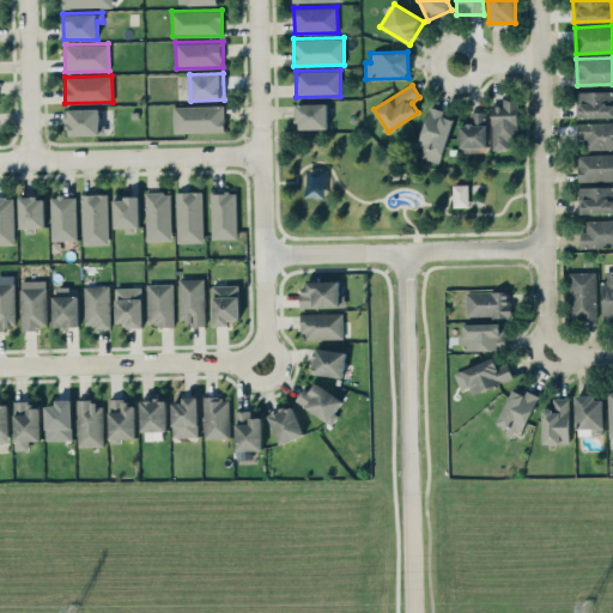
[(612,90),(576,91),(576,117),(612,116),(612,90)]
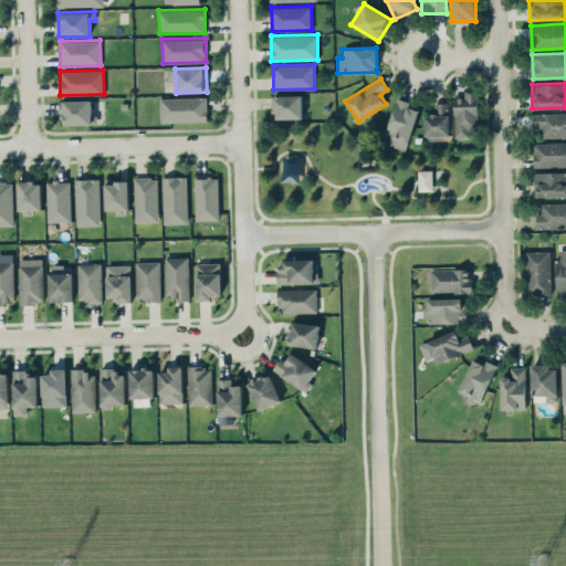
[(454,137),(470,137),(469,128),(479,128),(478,92),(463,92),(463,95),(453,95),(454,137)]
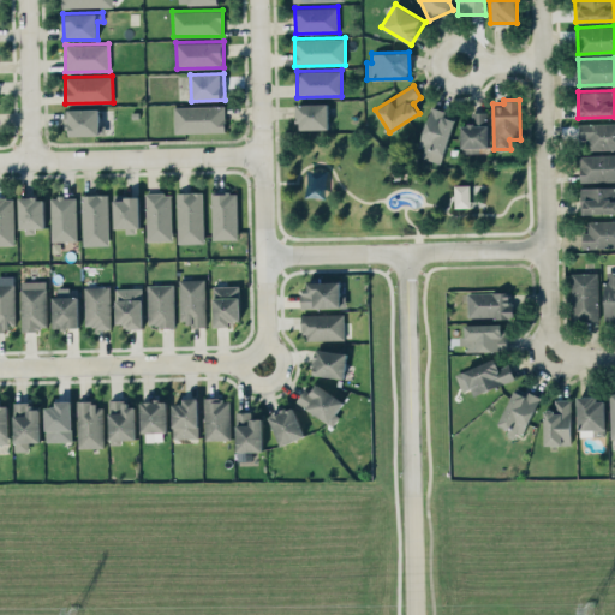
[(297,129),(328,129),(328,103),(297,103),(297,129)]
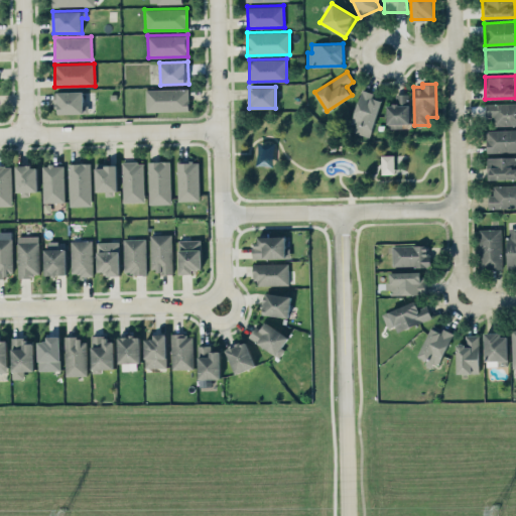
[(146,111),(189,110),(188,88),(146,89),(146,111)]
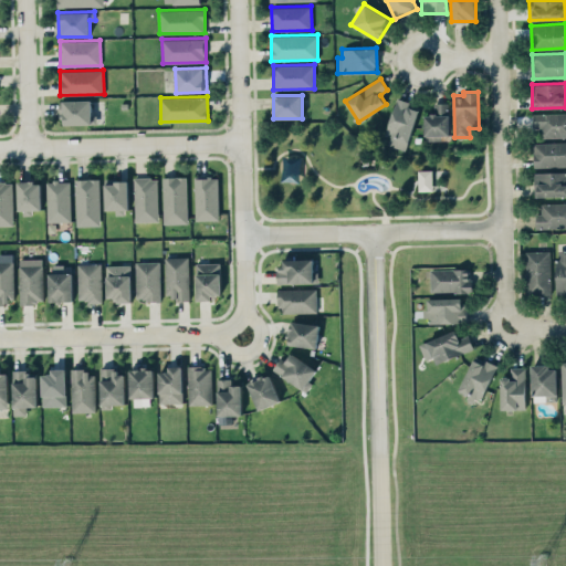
[(388,145),(407,150),(420,104),(397,97),(386,134),(391,136),(388,145)]
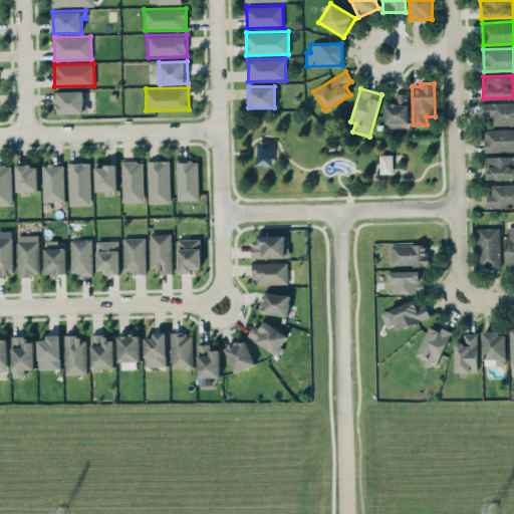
[(55,90),(56,112),(83,112),(82,90),(55,90)]
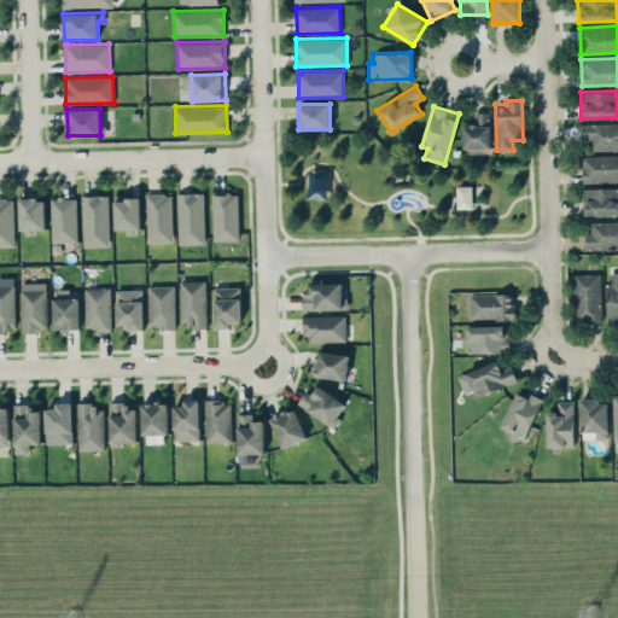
[(464,151),(490,151),(490,112),(473,112),(474,124),(464,124),(464,151)]
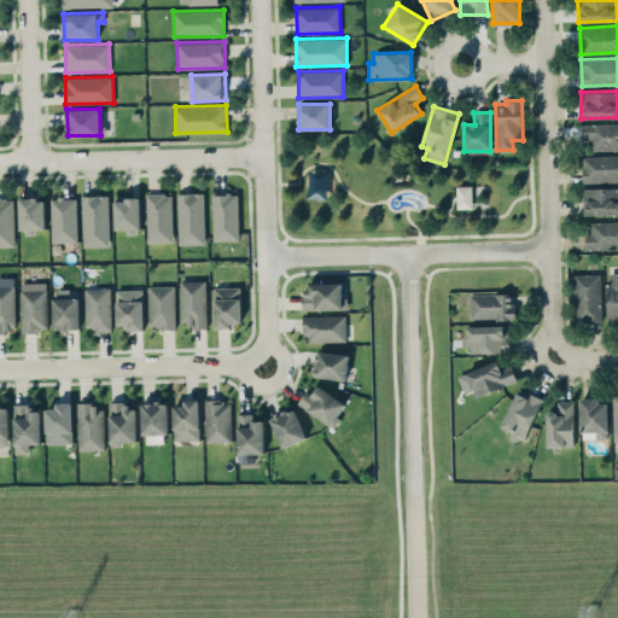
[(592,150),(617,149),(617,122),(582,123),(582,139),(592,139),(592,150)]
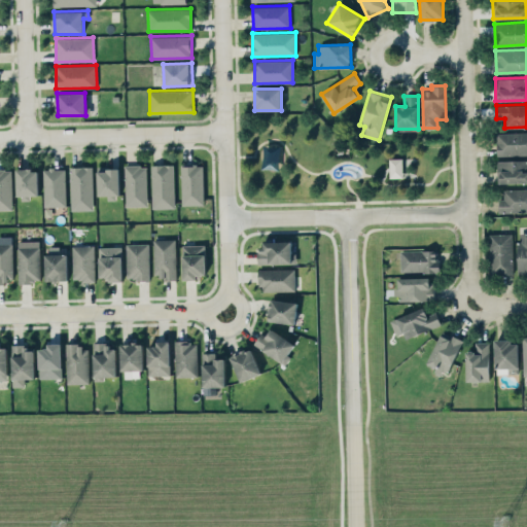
[(497,155),(526,153),(526,132),(496,133),(497,155)]
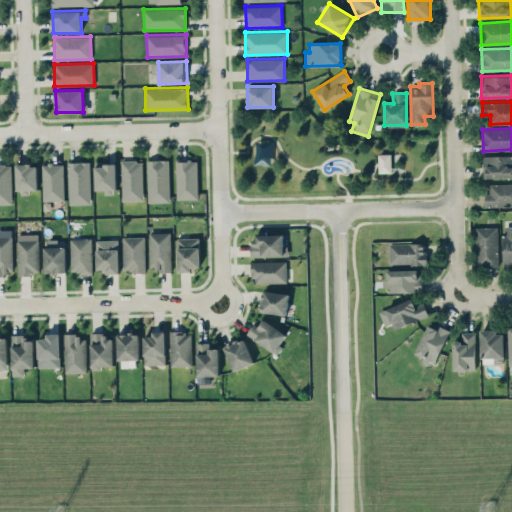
[(391,172),(391,154),(379,154),(378,172),(391,172)]
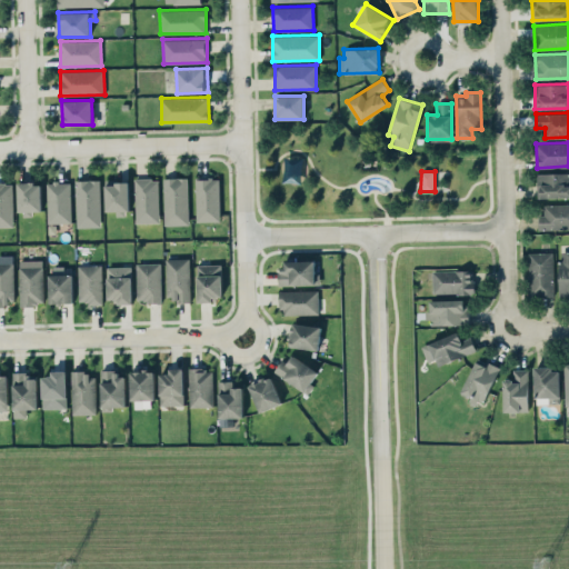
[(568,171),(537,173),(537,198),(568,196),(568,171)]
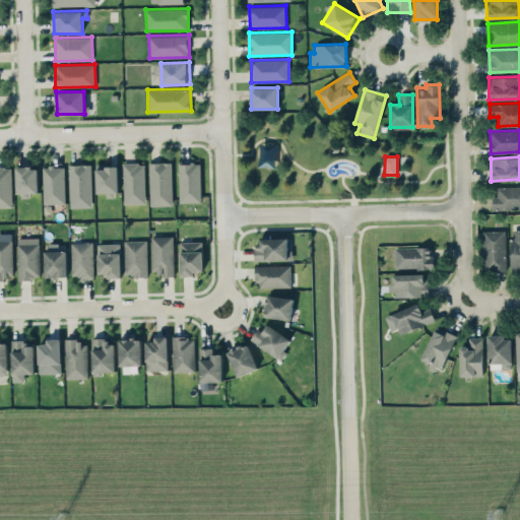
[(172,161),(149,163),(149,205),(172,205),(172,161)]
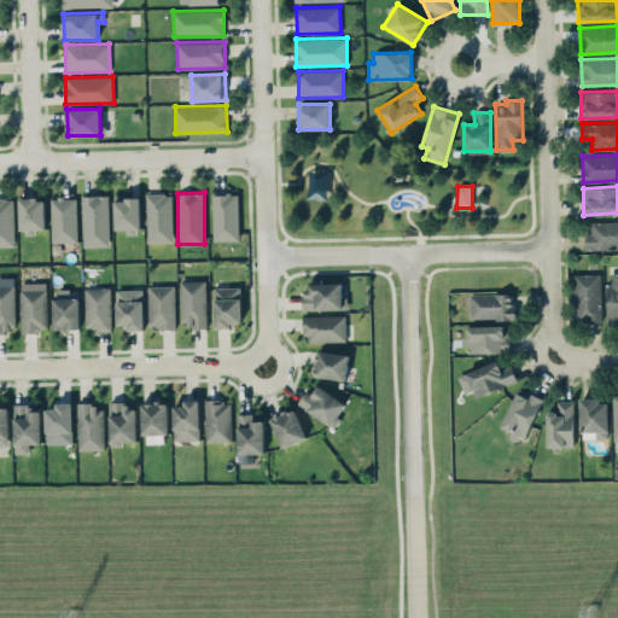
[(238,192),(213,193),(214,240),(239,239),(238,192)]
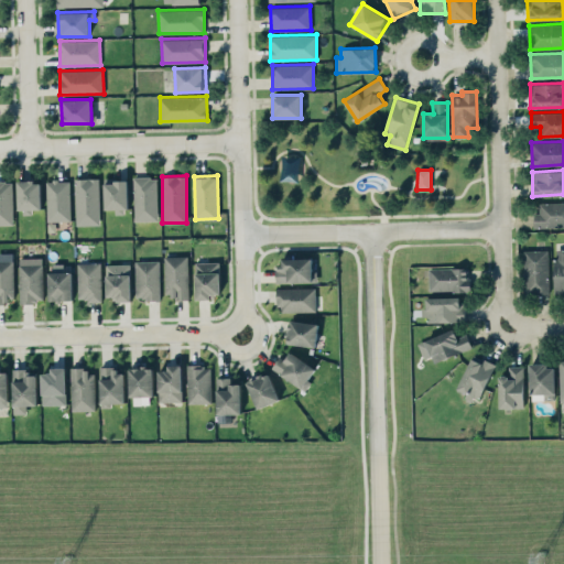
[(99,177),(75,179),(76,225),(100,225),(99,177)]
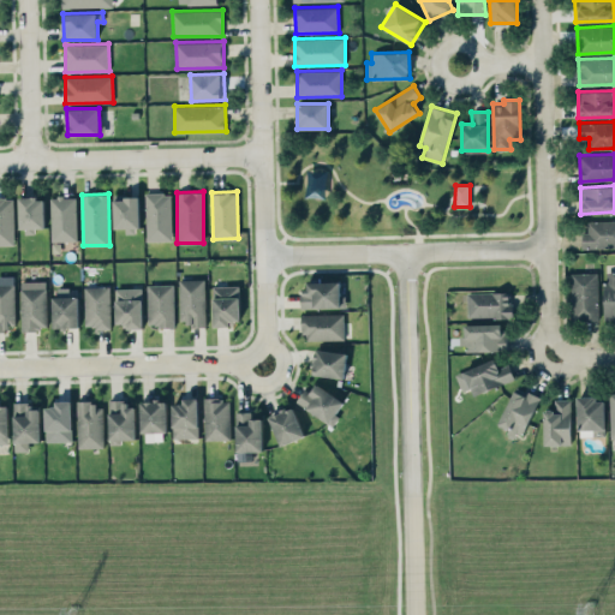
[(145,193),(147,240),(172,240),(171,193),(145,193)]
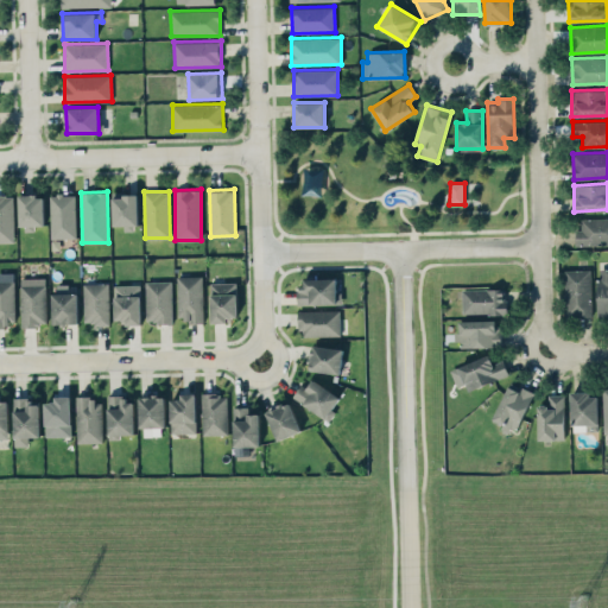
[(113,226),(124,226),(124,230),(138,230),(137,192),(113,192),(113,226)]
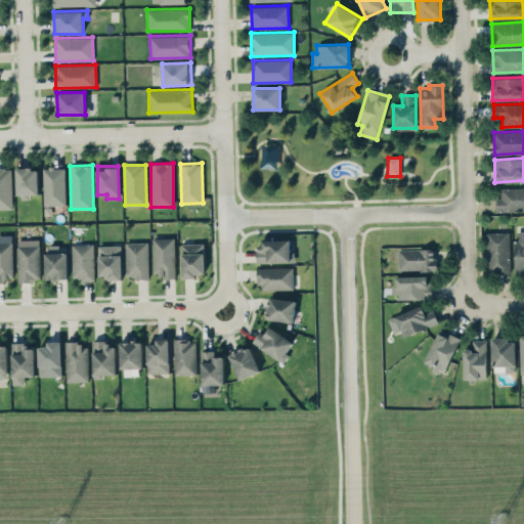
[(0,209),(11,209),(11,167),(0,167),(0,209)]
